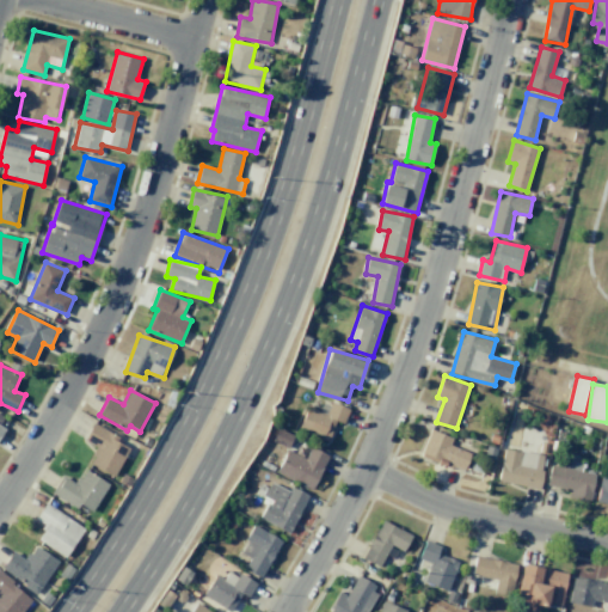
[(345,423),(350,408),(333,402),(329,414),(308,407),(300,430),(330,441),(337,421),(345,423)]
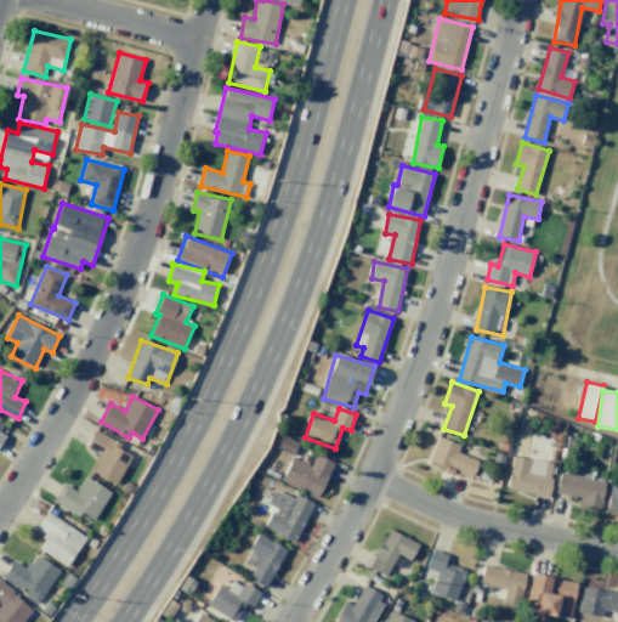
[(91,473),(119,485),(132,454),(122,450),(124,444),(96,430),(89,447),(100,452),(91,473)]
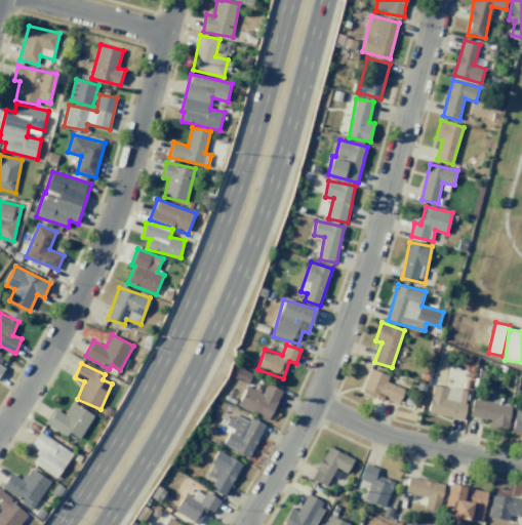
[(405,389),(388,381),(390,375),(370,368),(362,392),(399,405),(405,389)]
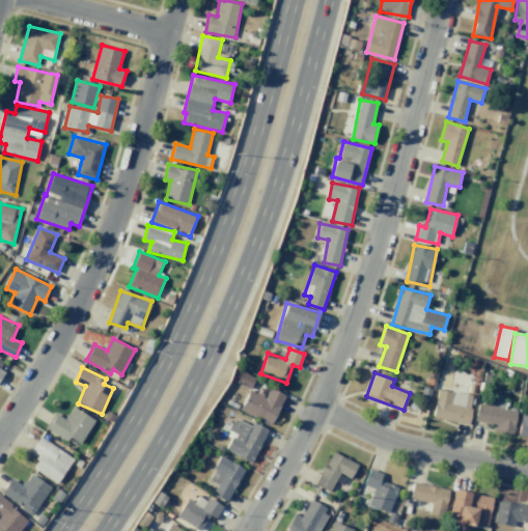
[(249,390),(242,412),(275,423),(285,394),(270,388),(267,396),(249,390)]
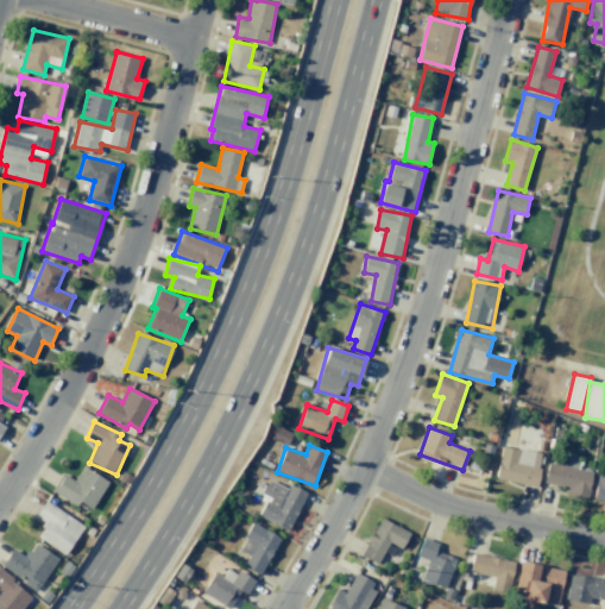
[(537,487),(543,453),(504,445),(497,478),(537,487)]
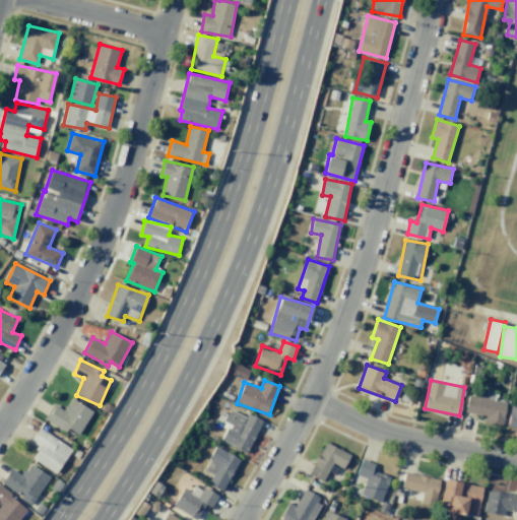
[(504,426),(507,402),(495,400),(496,393),(470,390),(466,412),(486,415),(485,423),(504,426)]
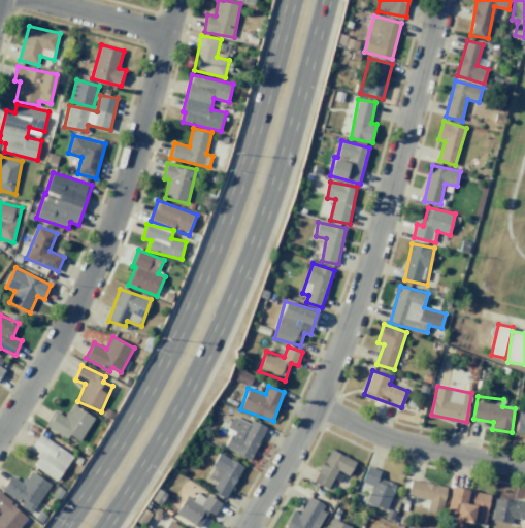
[(94,416),(72,406),(68,417),(55,410),(46,428),(69,437),(69,436),(83,441),(94,416)]
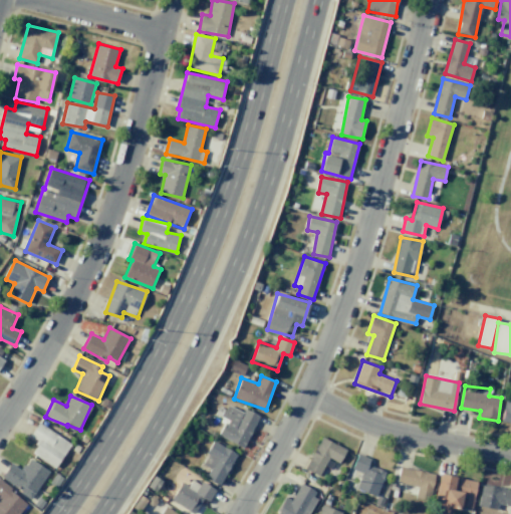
[(510,401),(506,400),(502,422),(510,423),(510,401)]
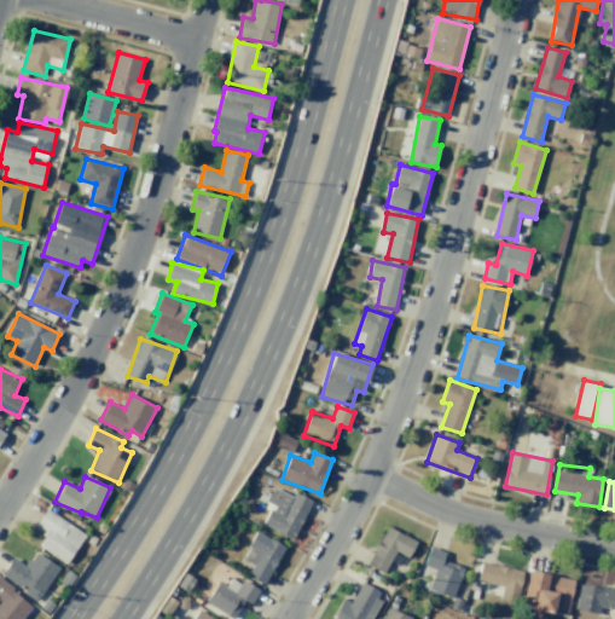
[(295,539),(313,501),(296,492),(294,496),(277,489),(261,525),(295,539)]
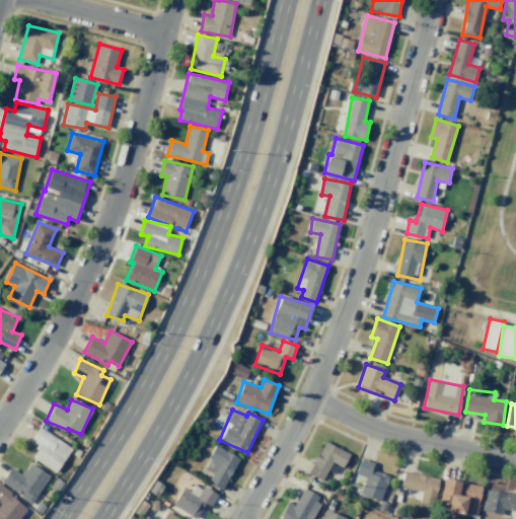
[(31,440),(41,446),(33,457),(57,472),(73,448),(40,427),(31,440)]
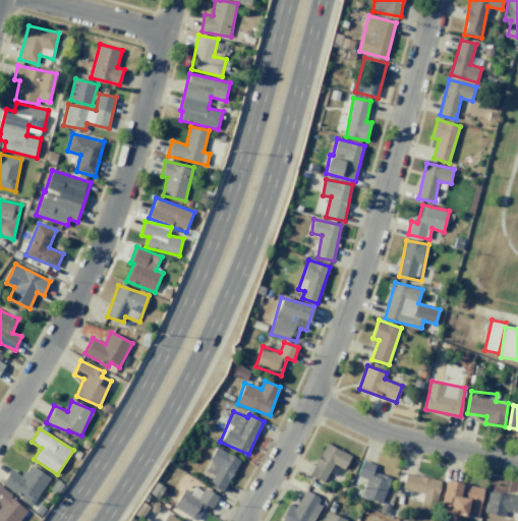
[(352,455),(326,443),(310,475),(326,482),(334,464),(345,469),(352,455)]
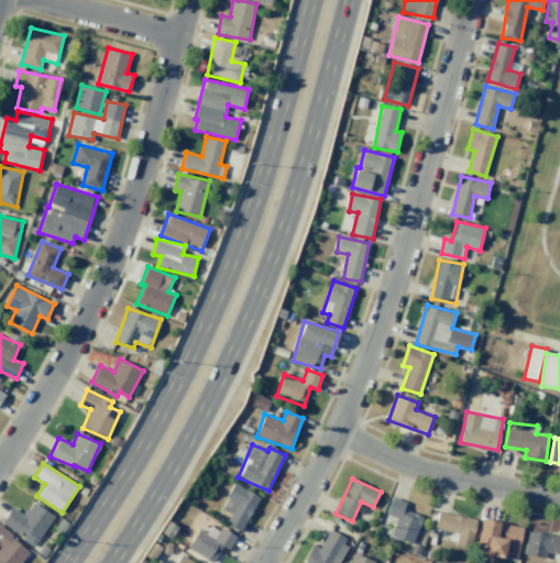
[(245,532),(259,494),(233,485),(224,509),(231,511),(227,526),(245,532)]
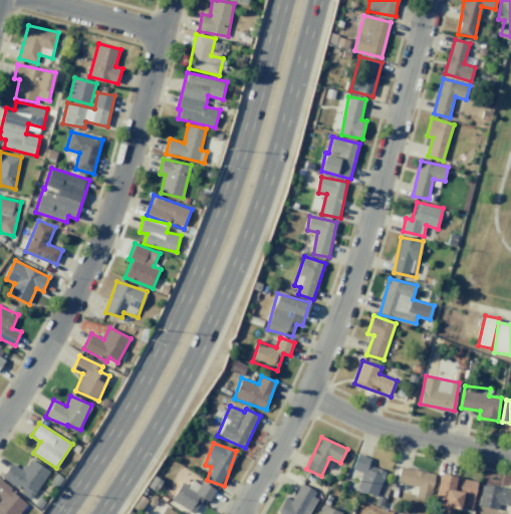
[(363,473),(357,489),(377,496),(387,471),(369,465),(371,459),(358,454),(352,469),(363,473)]
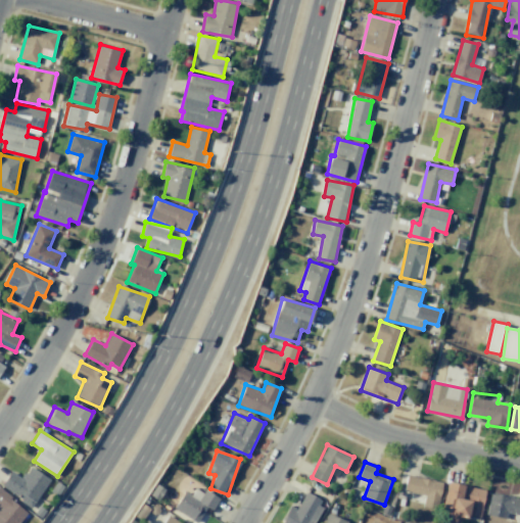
[(52,480),(32,466),(24,478),(12,471),(2,485),(33,507),(52,480)]
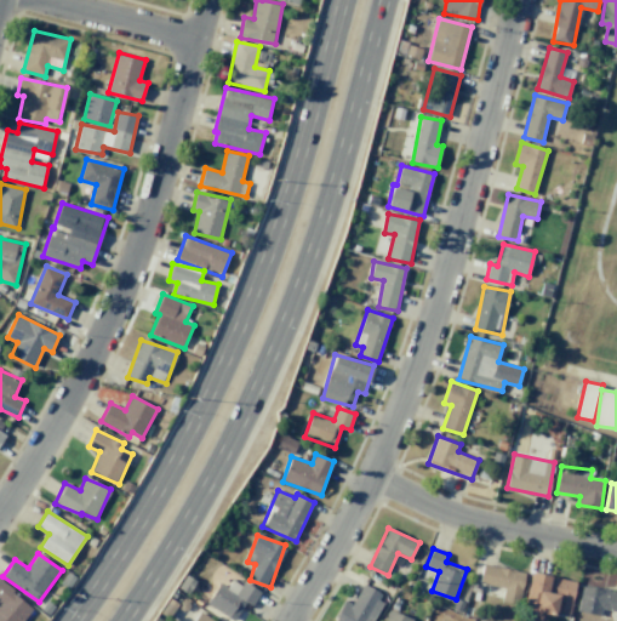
[(480,584),(506,587),(502,600),(520,604),(526,571),(485,563),(480,584)]
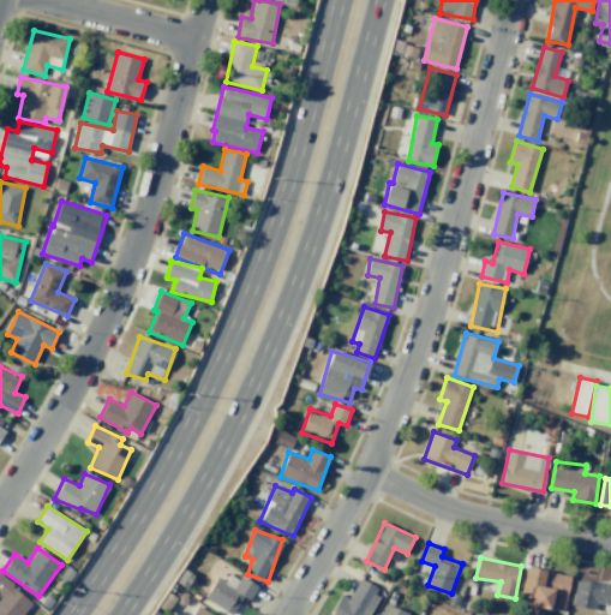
[(571,574),(526,568),(521,603),(567,609),(571,574)]
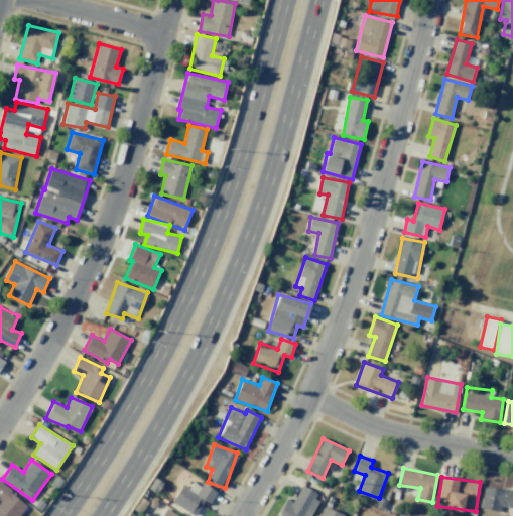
[(20,515),(29,505),(0,481),(0,515),(20,515)]
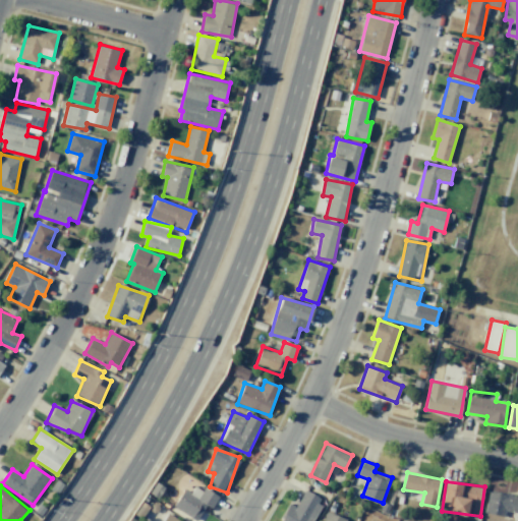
[(175,508),(198,520),(207,505),(213,509),(219,497),(196,485),(192,493),(184,488),(175,508)]
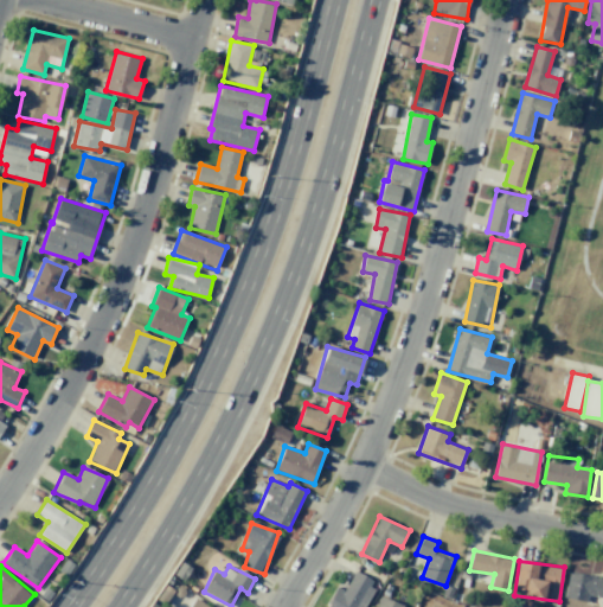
[(364,606),(378,583),(357,570),(345,590),(338,587),(327,606),(364,606)]
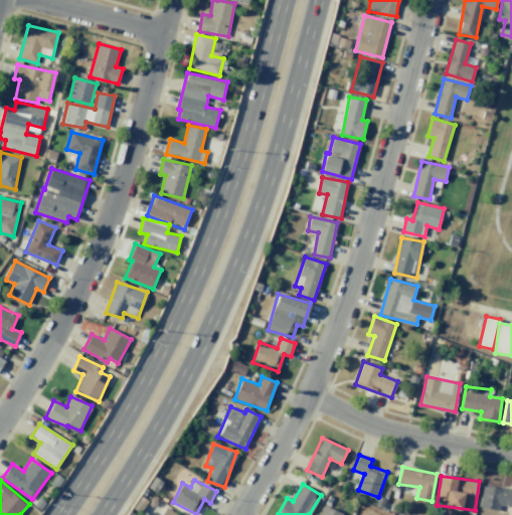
[(500,510),(500,506),(511,507),(511,490),(483,487),(481,508),(500,510)]
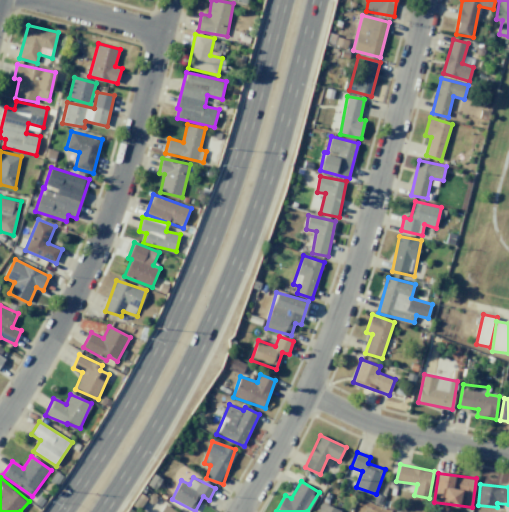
[(340,511),(342,510),(322,503),(318,511),(340,511)]
